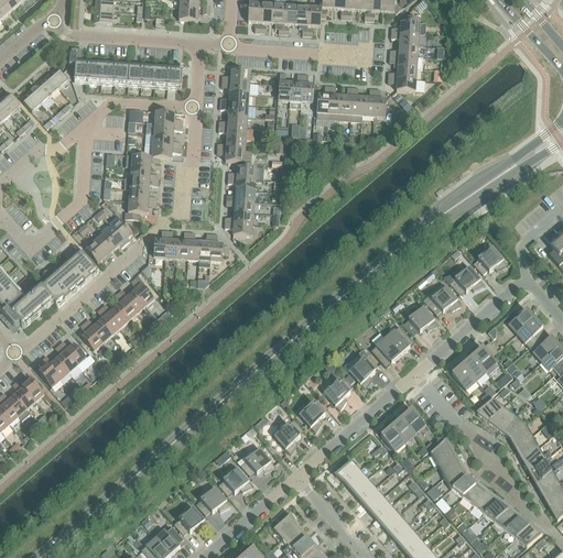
[(0,15),(1,17),(10,9),(2,0),(0,0),(0,15)]
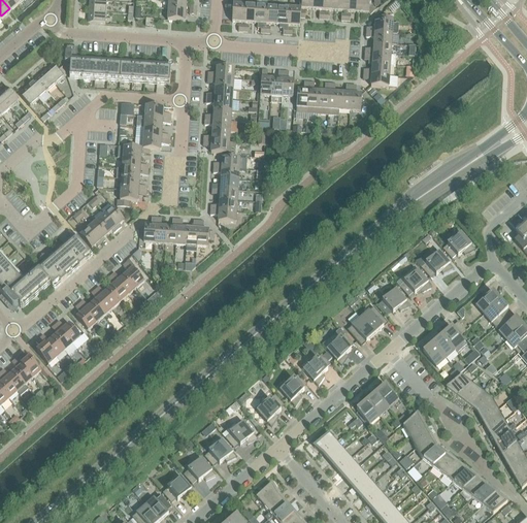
[(2,0),(9,8),(18,1),(17,0),(2,0)]
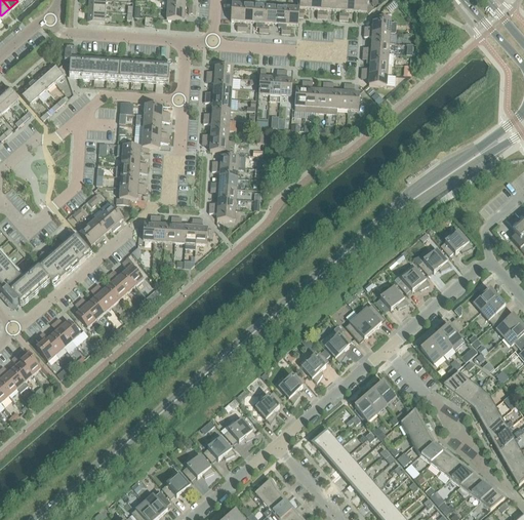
[(89,0),(88,8),(106,9),(107,0),(89,0)]
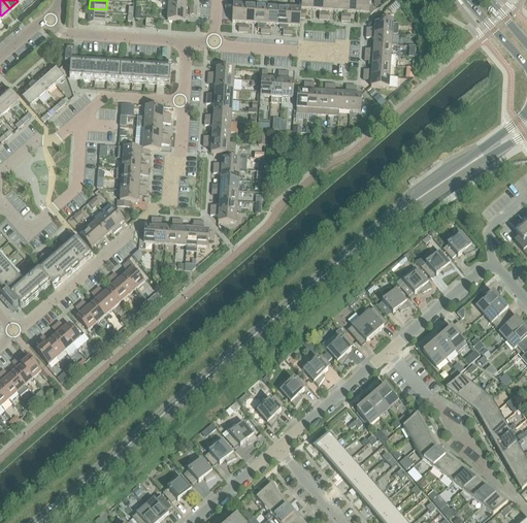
[(256,0),(256,2),(255,20),(259,20),(258,23),(261,23),(266,24),(266,21),(267,3),(267,0),(256,0)]
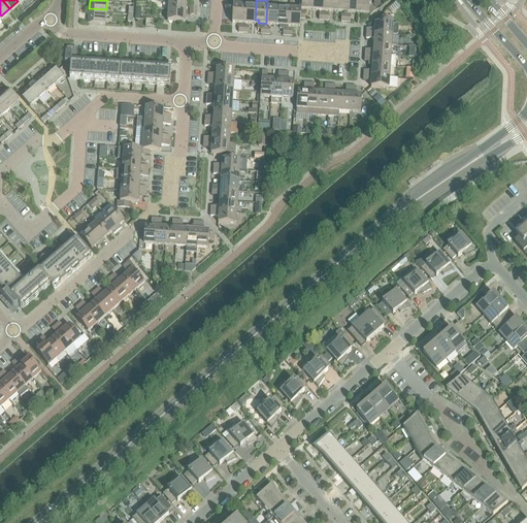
[(335,0),(335,7),(347,8),(347,0),(335,0)]
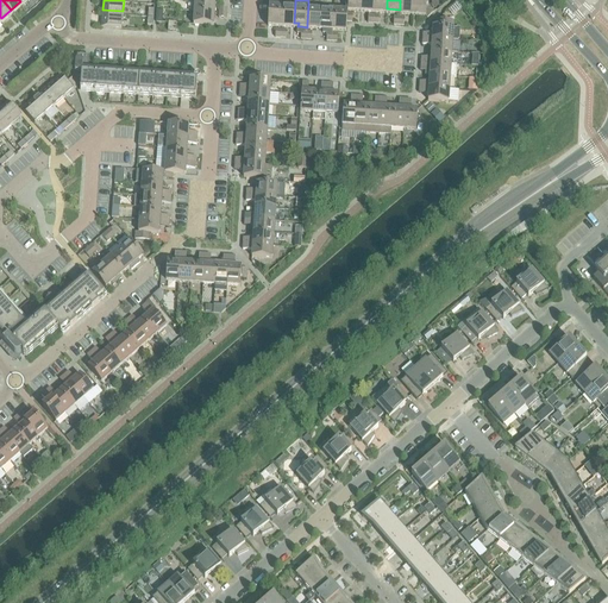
[(400,0),(400,10),(412,10),(413,0),(400,0)]
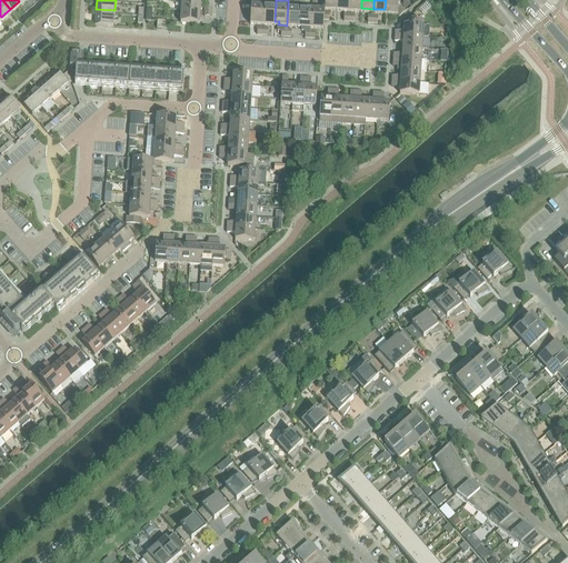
[(386,0),(385,9),(398,10),(398,3),(398,0),(386,0)]
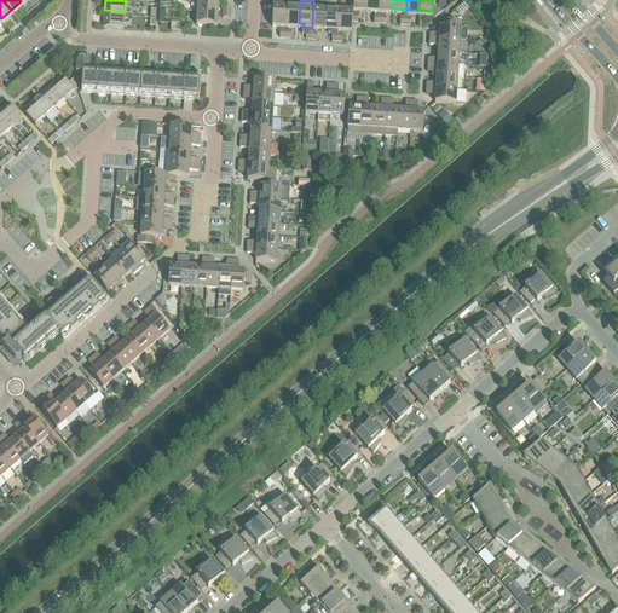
[(272,21),(286,22),(287,1),(273,1),(272,21)]
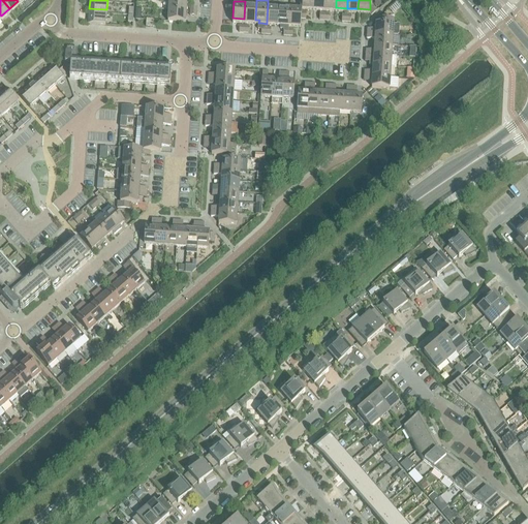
[(245,1),(244,19),(255,20),(256,2),(245,1)]
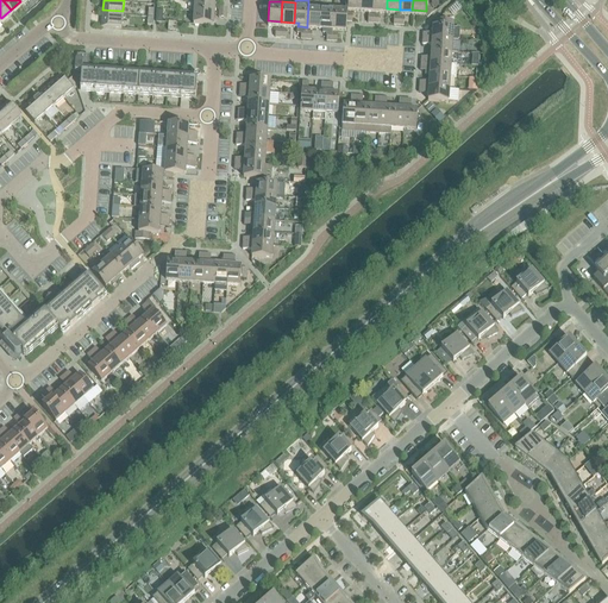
[(308,4),(307,24),(320,24),(321,4),(308,4)]
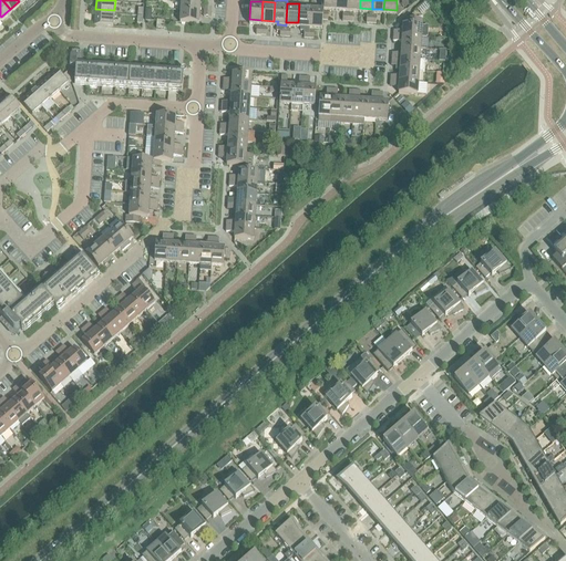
[(300,27),(304,27),(309,27),(309,23),(310,4),(299,3),(298,22),(301,22),(300,27)]
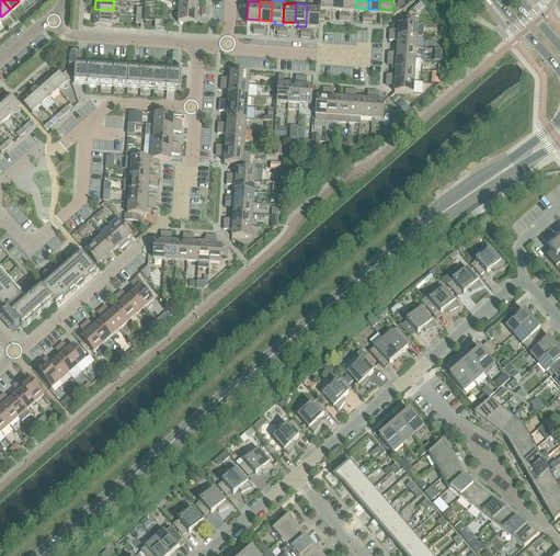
[(307,4),(306,23),(319,24),(319,15),(320,9),(320,6),(307,4)]
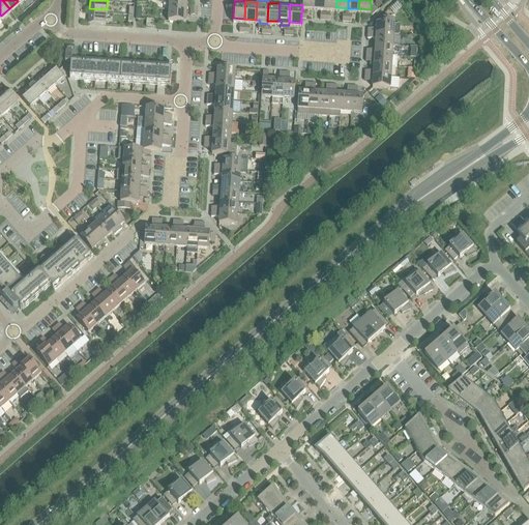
[(186,6),(169,5),(169,17),(186,19),(186,6)]
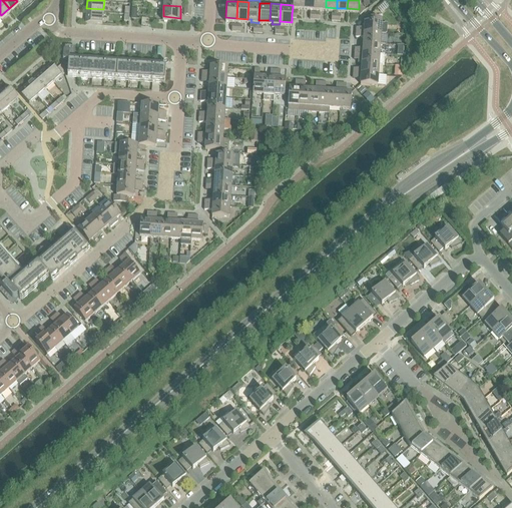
[(103,9),(86,8),(86,20),(102,21),(103,9)]
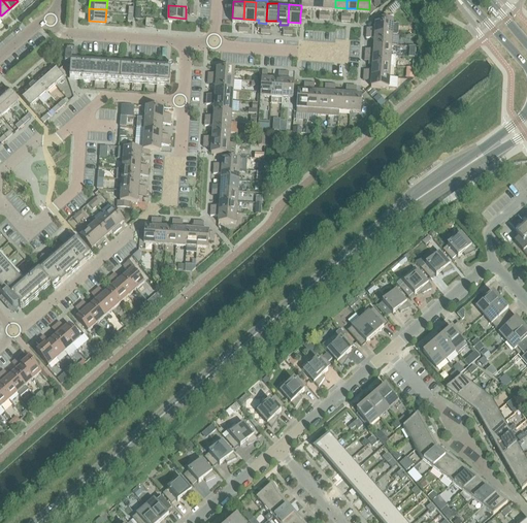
[(366,29),(392,31),(396,31),(397,21),(392,21),(393,13),(375,11),(374,25),(366,24),(366,29)]
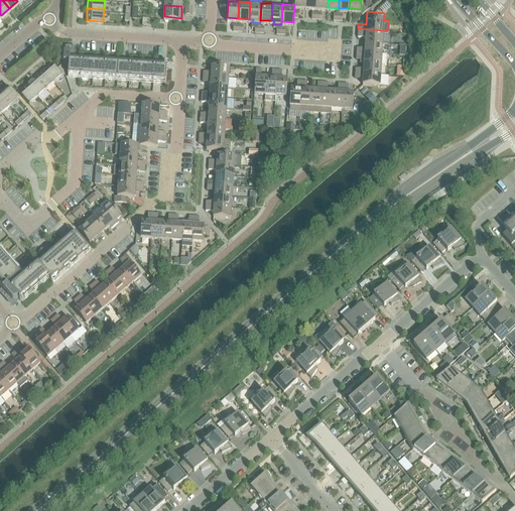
[(366,34),(365,39),(382,40),(383,30),(358,28),(358,33),(366,34)]
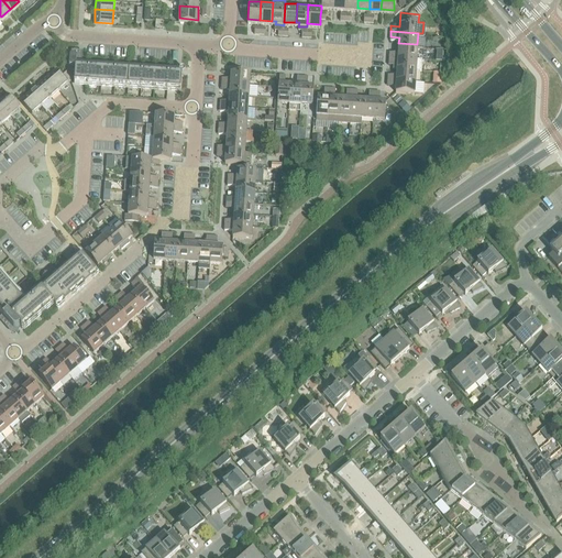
[(389,48),(389,54),(416,55),(417,44),(398,43),(398,50),(389,48)]
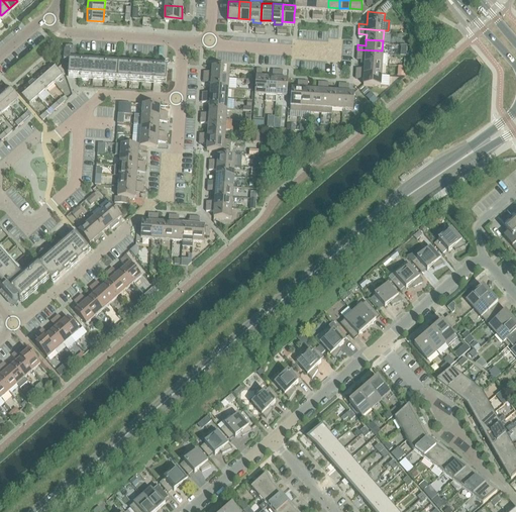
[(68,72),(81,73),(166,79),(167,64),(128,62),(69,58),(69,50),(69,49),(68,48),(67,48),(66,48),(65,48),(65,49),(64,50),(64,52),(64,53),(64,61),(69,61),(68,72)]
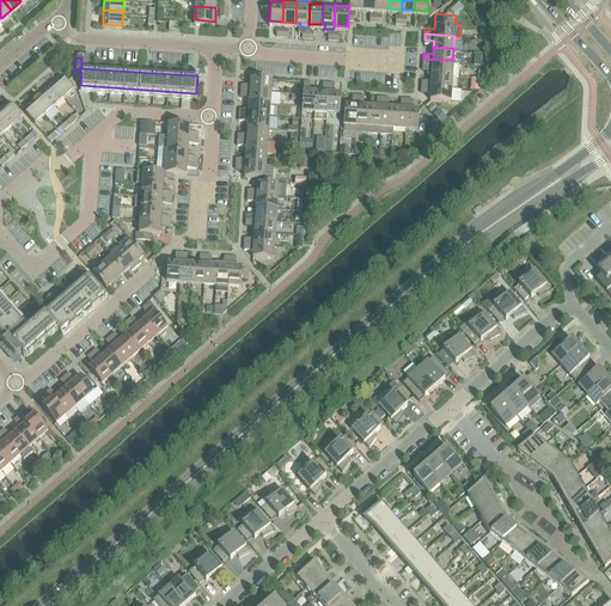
[(423,59),(423,65),(427,65),(426,71),(432,72),(452,73),(457,73),(458,61),(452,60),(423,59)]
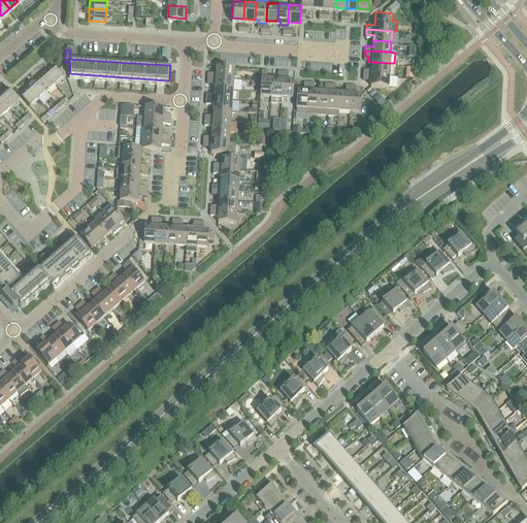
[(52,61),(43,68),(55,82),(64,73),(66,72),(63,63),(58,67),(52,61)]
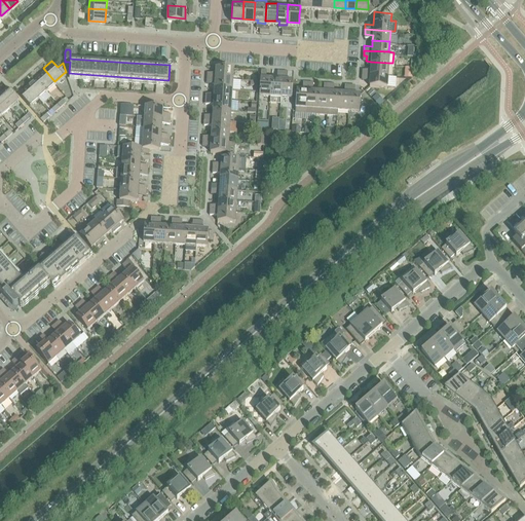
[(363,66),(362,71),(387,73),(388,63),(371,62),(371,67),(363,66)]
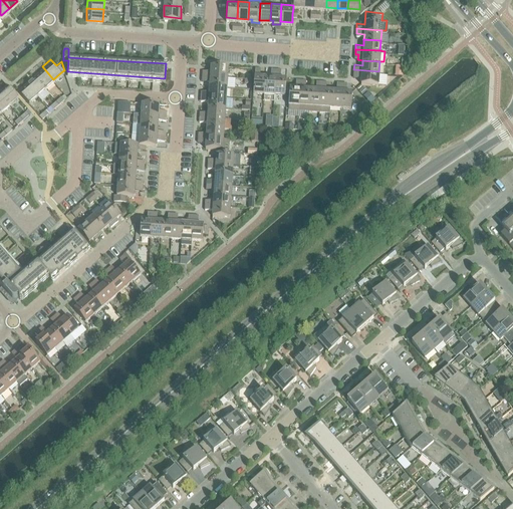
[(203,67),(202,72),(227,74),(228,63),(211,62),(211,68),(203,67)]
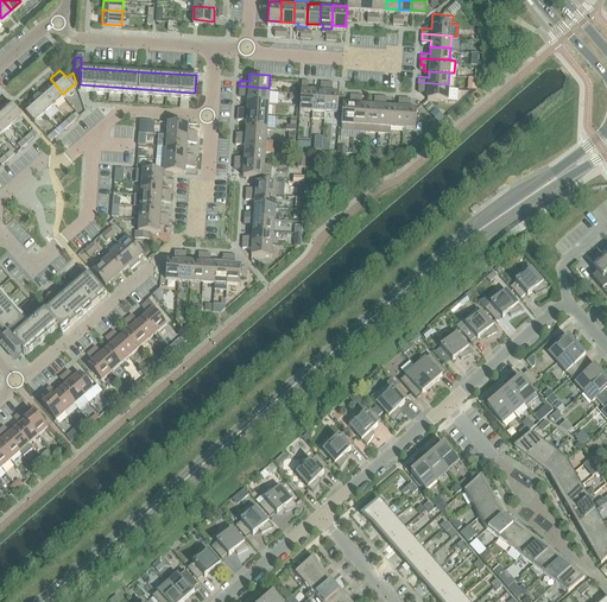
[(299,106),(313,107),(314,87),(308,87),(309,75),(302,74),(299,106)]
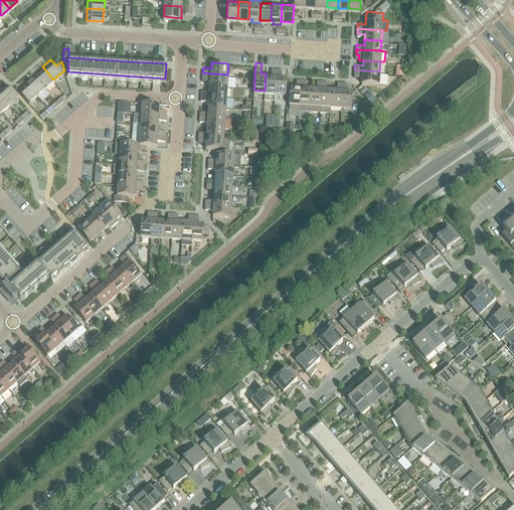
[(265,91),(275,92),(277,64),(272,64),(272,74),(266,73),(265,91)]
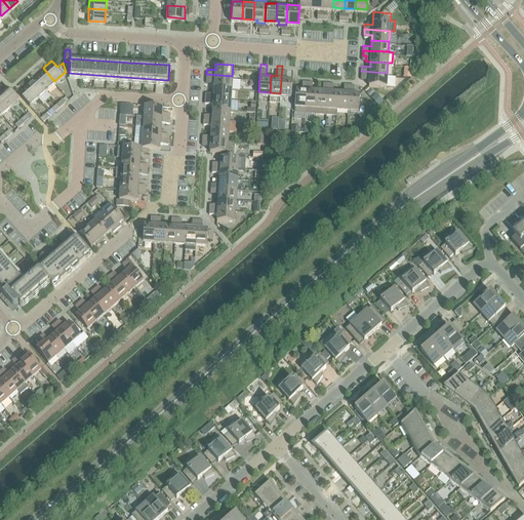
[(282,66),(280,93),(291,94),(292,77),(286,76),(287,66),(282,66)]
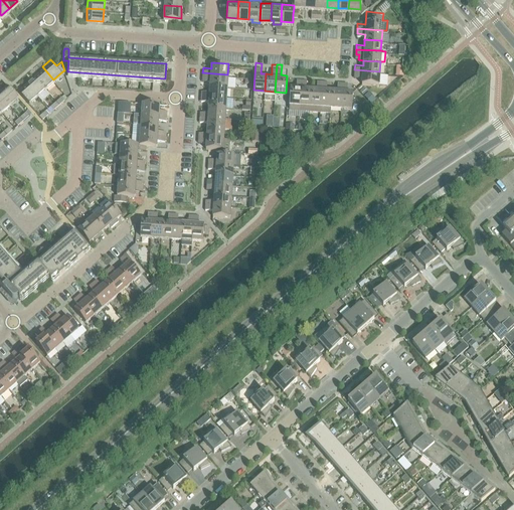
[(42,66),(34,73),(45,87),(53,79),(42,66)]
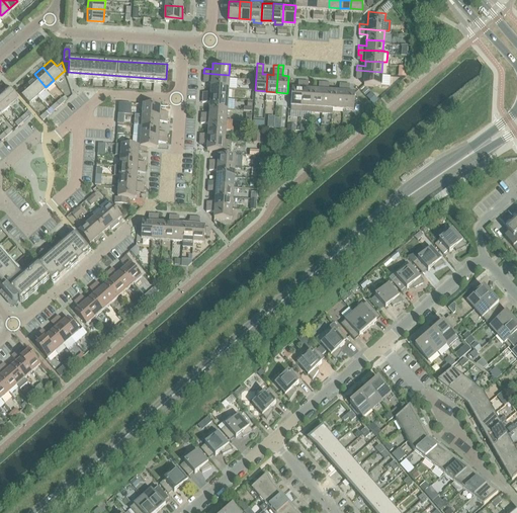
[(381,72),(356,70),(356,75),(364,76),(364,82),(380,82),(381,72)]
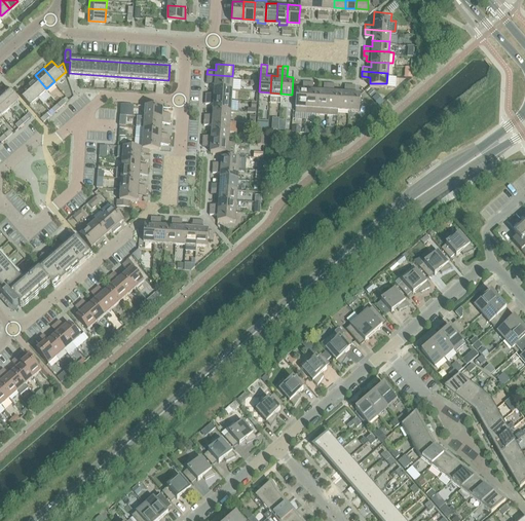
[(215,79),(215,85),(232,86),(232,76),(207,74),(207,79),(215,79)]
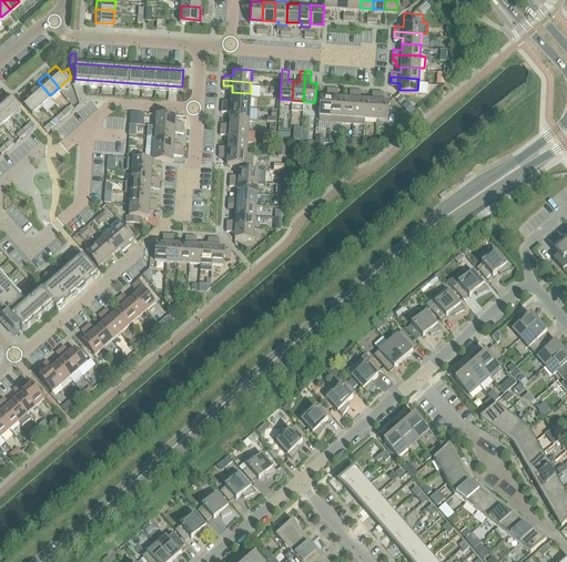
[(38,81),(29,89),(41,103),(50,95),(38,81)]
